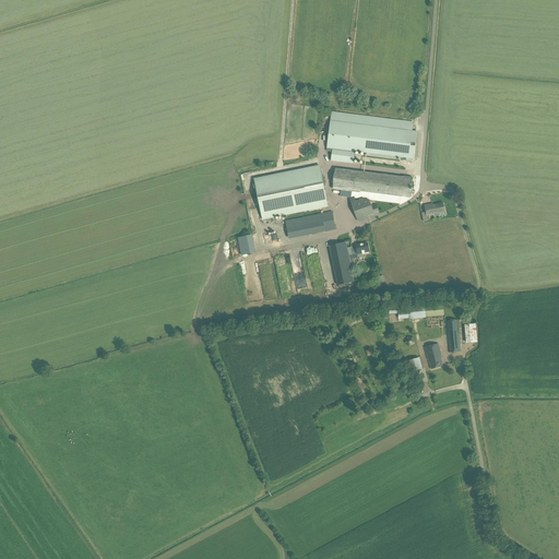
[(331,113),(331,121),(326,151),(332,152),(331,161),(353,164),(355,151),(365,153),(365,155),(401,161),(401,157),(406,158),(405,161),(413,162),(413,158),(414,158),(418,132),(411,131),(412,122),(331,113)]
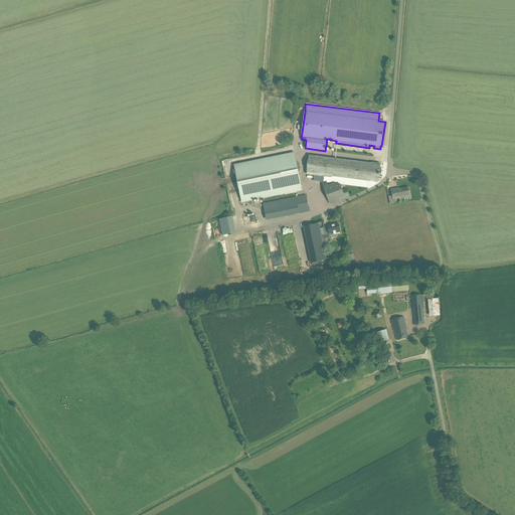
[(367,156),(373,157),(372,163),(371,164),(309,156),(307,174),(332,177),(332,176),(378,182),(380,164),(379,164),(381,151),(368,149),(367,156)]
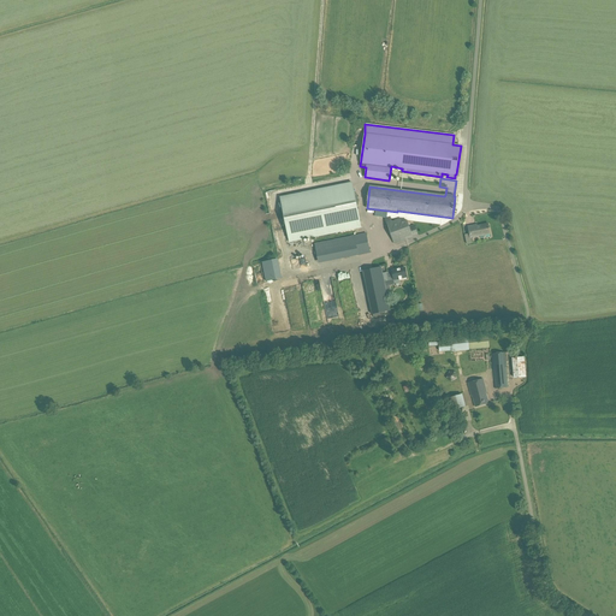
[(354,193),(351,183),(280,199),(289,242),(361,227),(356,206),(357,205),(357,202),(357,201),(357,199),(357,197),(356,195),(355,194),(354,193)]
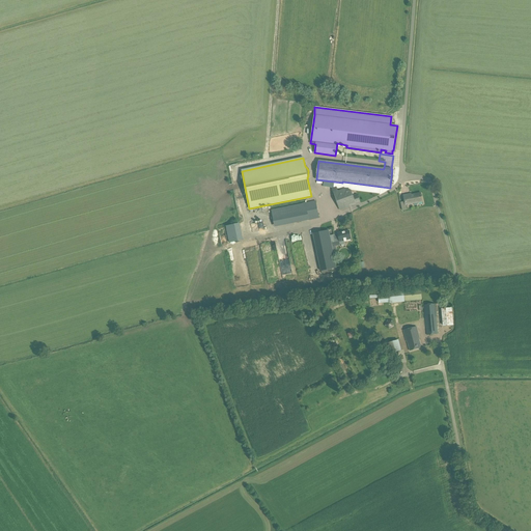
[(347,184),(343,183),(340,184),(331,187),(340,211),(360,203),(357,194),(353,196),(347,184)]
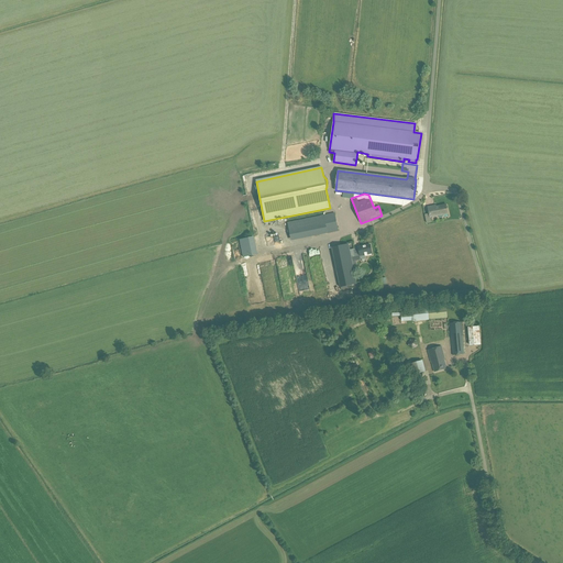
[(433,207),(429,207),(431,218),(449,213),(446,205),(433,208),(433,207)]
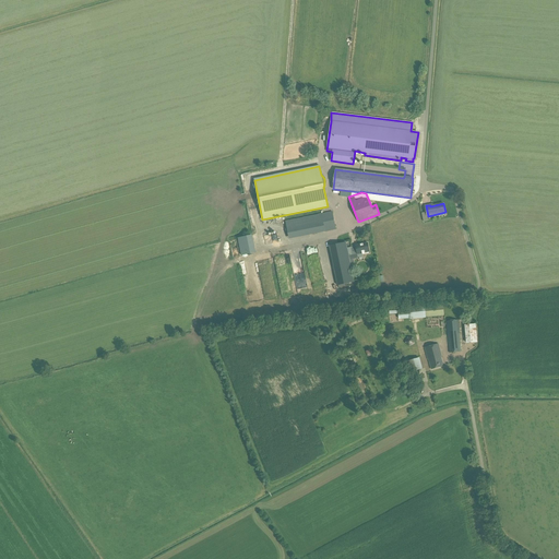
[(333,212),(322,214),(318,215),(285,222),(289,239),(336,229),(333,212)]
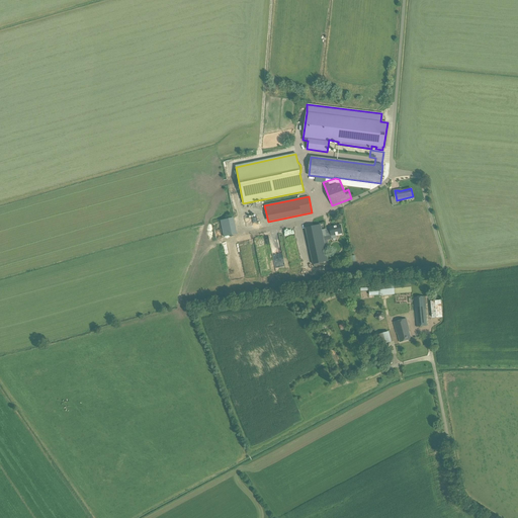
[(221,221),(224,237),(237,234),(234,218),(221,221)]
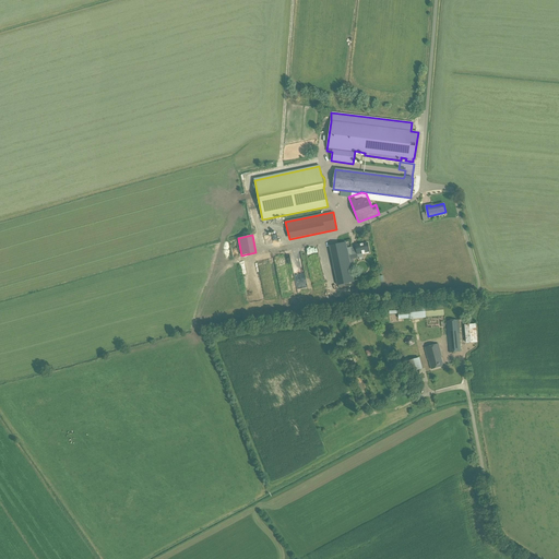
[(363,256),(363,254),(369,253),(369,252),(369,251),(368,244),(356,246),(356,247),(347,249),(346,244),(330,247),(339,286),(355,283),(349,256),(357,253),(358,258),(359,258),(361,258),(363,256)]
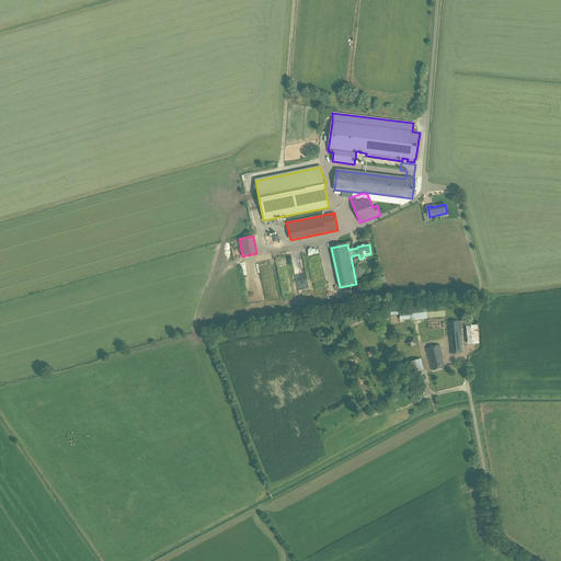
[(370,281),(371,286),(386,283),(385,277),(370,281)]
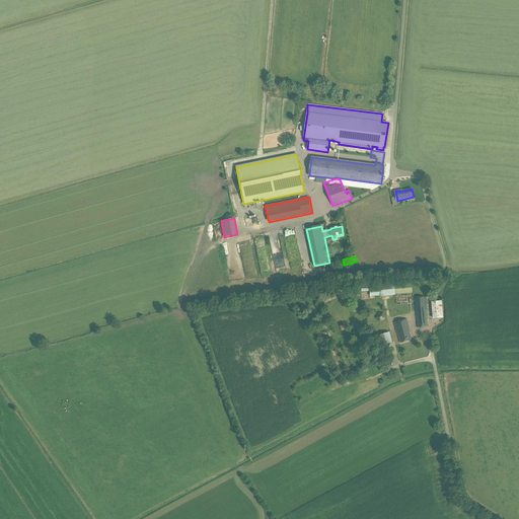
[(412,293),(412,283),(394,284),(394,286),(395,295),(412,293)]
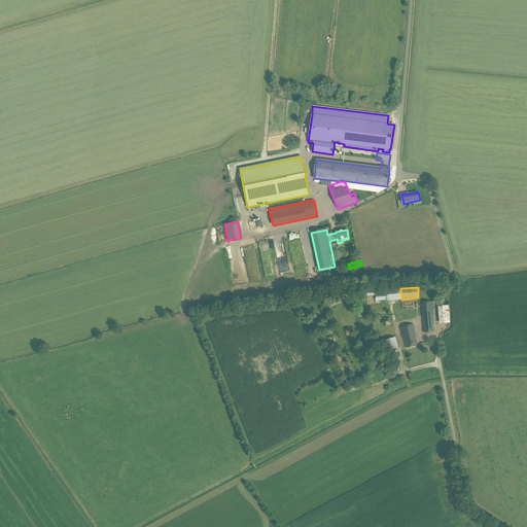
[(388,291),(388,302),(401,301),(400,290),(388,291)]
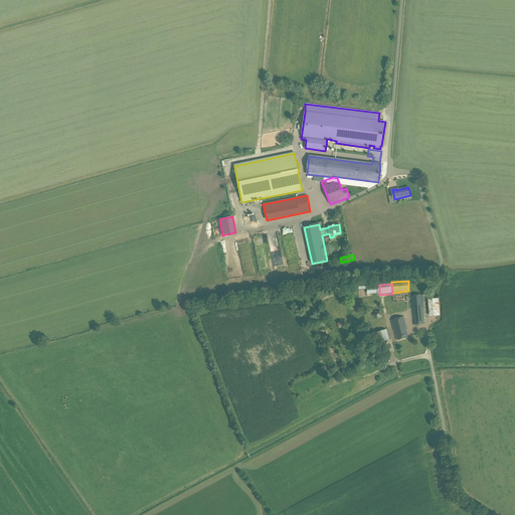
[(388,314),(404,312),(402,295),(384,298),(385,306),(387,306),(388,314)]
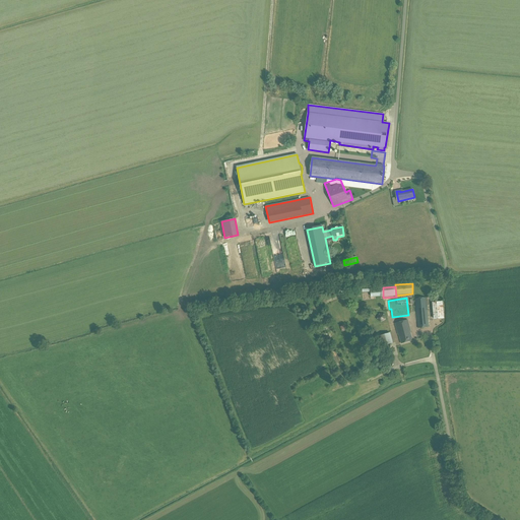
[(416,312),(418,328),(429,327),(427,299),(415,300),(416,312)]
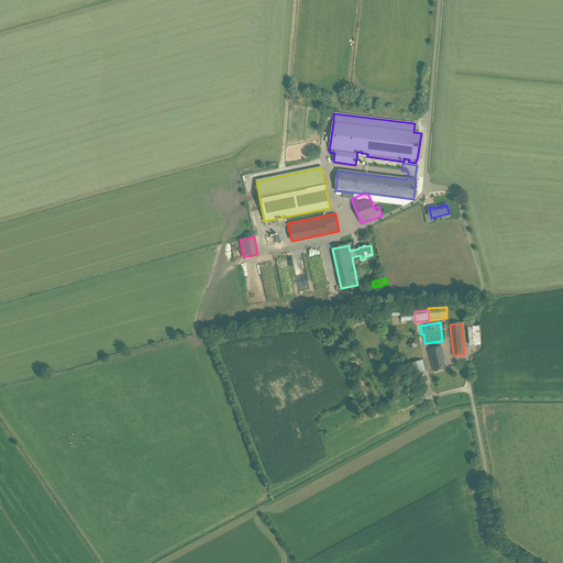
[(468,328),(470,346),(482,345),(479,327),(468,328)]
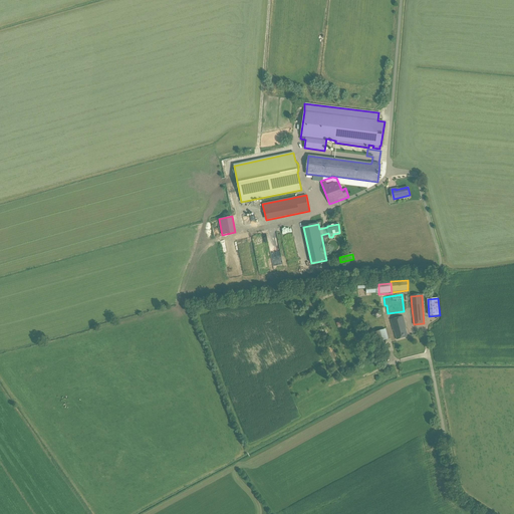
[(391,320),(397,340),(409,337),(406,328),(407,327),(404,317),(391,320)]
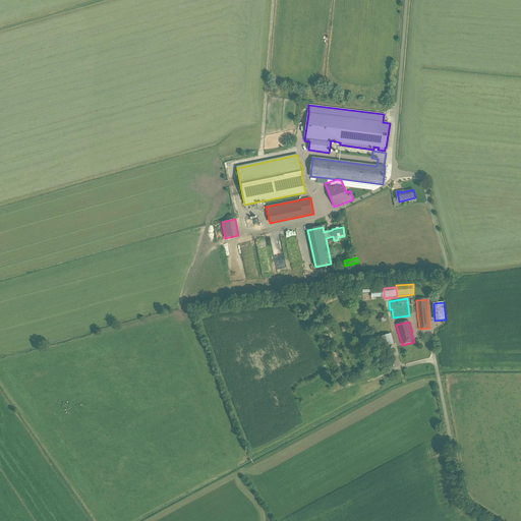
[(389,335),(383,336),(387,355),(393,353),(389,335)]
